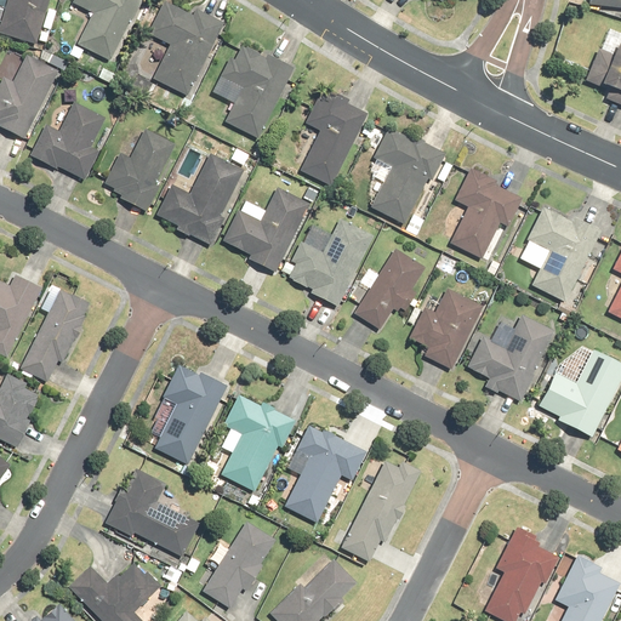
[(6,0),(0,22),(0,33),(36,45),(49,0),(6,0)]
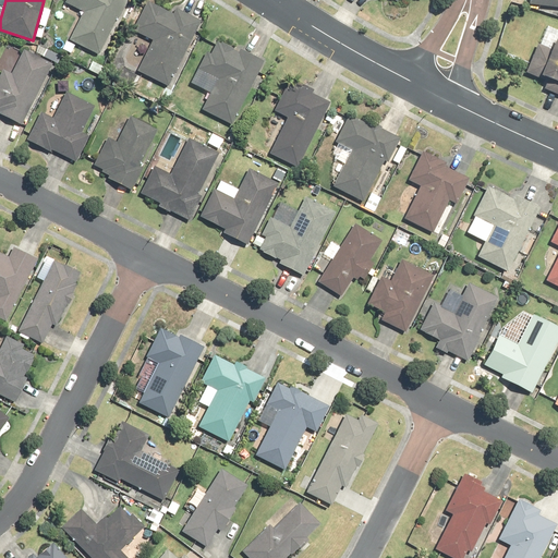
[(71,39),(97,52),(112,23),(114,24),(125,0),(65,0),(65,2),(85,12),(71,39)]
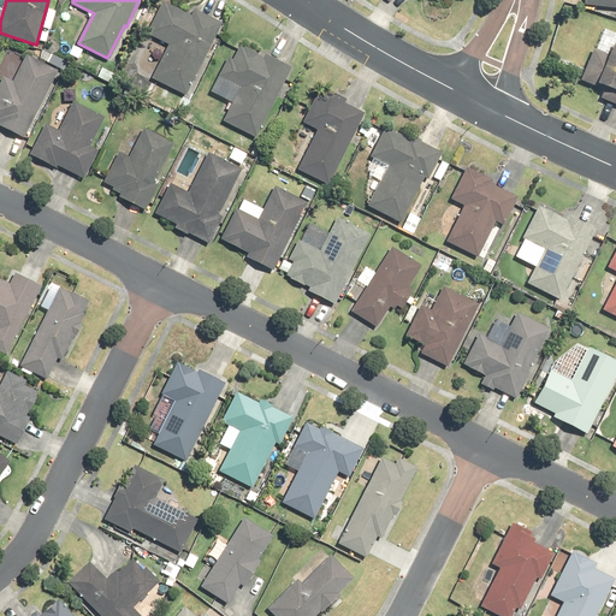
[(167,45),(150,78),(187,96),(221,23),(195,10),(193,16),(163,1),(147,35),(167,45)]
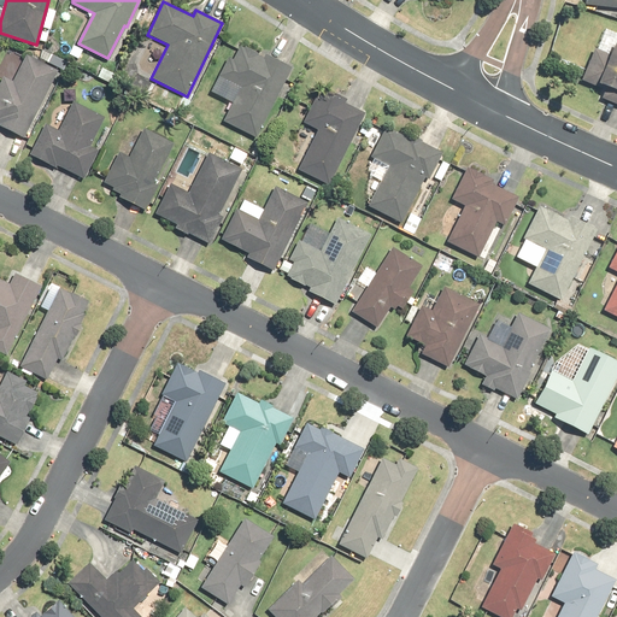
[(600,99),(616,105),(616,46),(615,45),(610,56),(595,48),(581,81),(604,89),(600,99)]
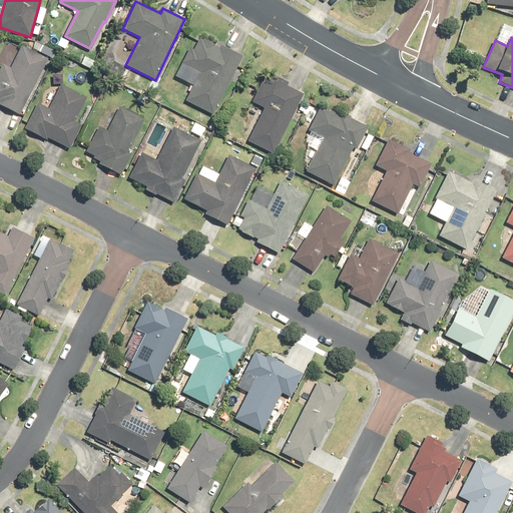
[(193,85),(185,100),(213,114),(242,56),(220,44),(218,47),(203,39),(203,41),(199,39),(193,49),(189,47),(175,76),(193,85)]
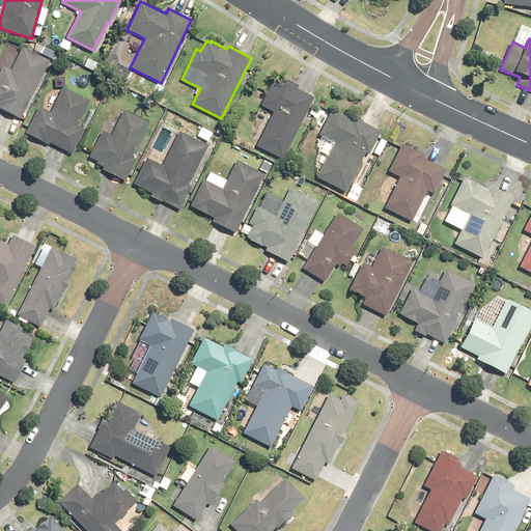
[(3,65),(0,71),(0,108),(20,118),(50,61),(23,48),(11,70),(3,65)]
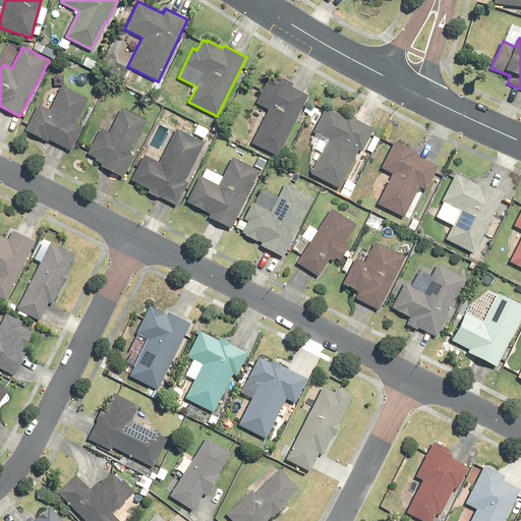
[(252,143),(278,156),(308,96),(291,88),(293,83),(282,78),(281,80),(270,75),(256,103),(269,110),(252,143)]
